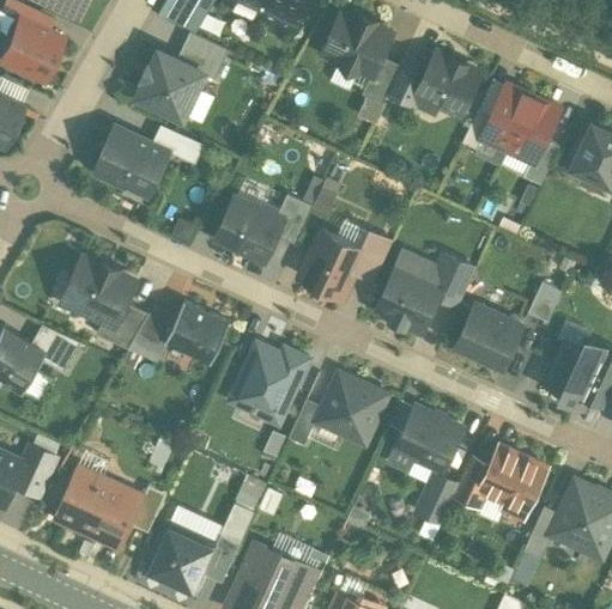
[(48,0),(74,12),(80,0),(48,0)]
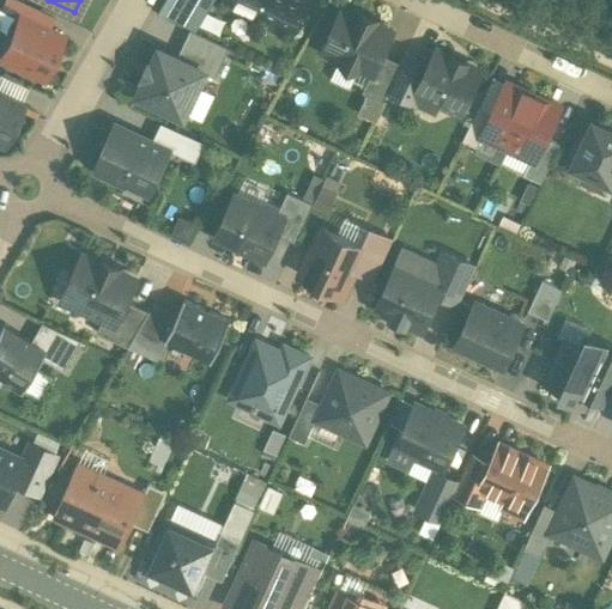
[(211,0),(169,0),(163,12),(195,30),(211,0)]
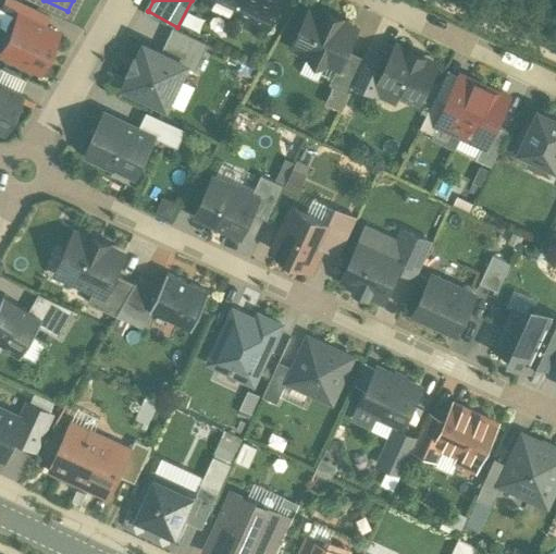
[(202,0),(201,2),(212,8),(211,11),(230,20),(232,16),(267,33),(282,0),(202,0)]
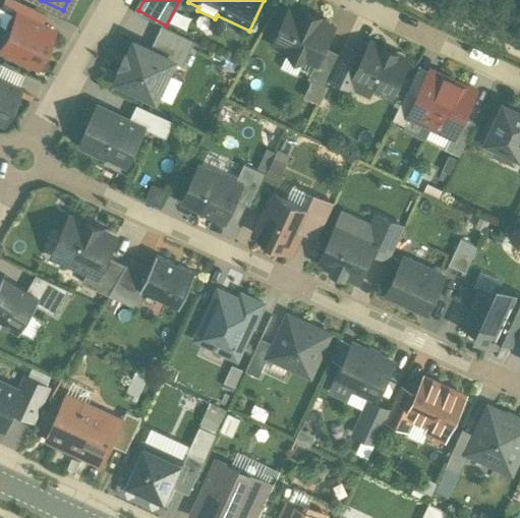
[(304,16),(291,9),(274,45),(291,53),(289,56),(304,62),(305,60),(315,64),(316,65),(325,49),(333,30),(319,22),(321,20),(305,13),(304,16)]
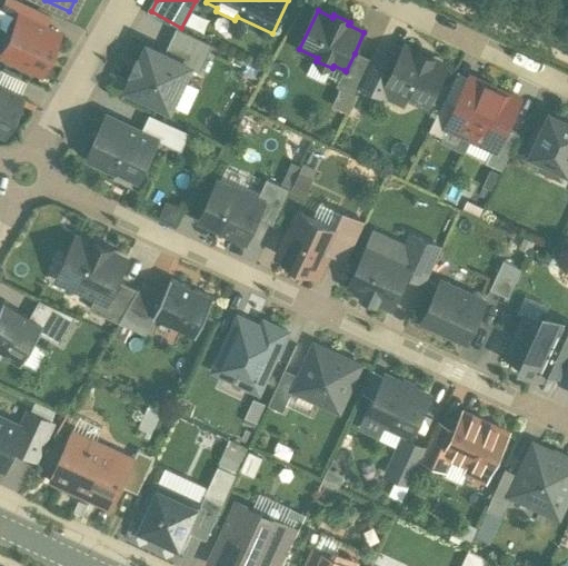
[(16,16),(0,50),(0,52),(37,69),(52,32),(16,16)]
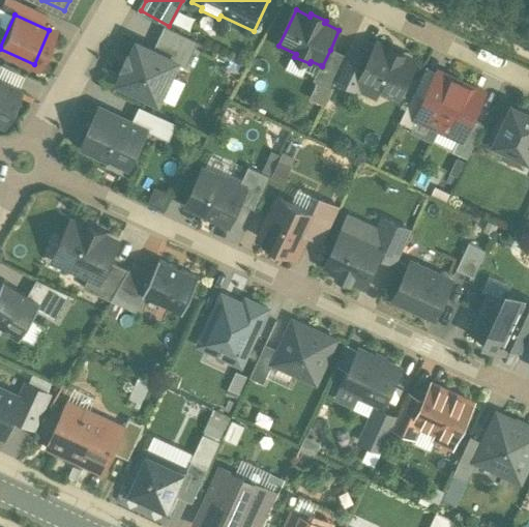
[(164,28),(152,52),(177,63),(176,65),(186,69),(198,44),(164,28)]
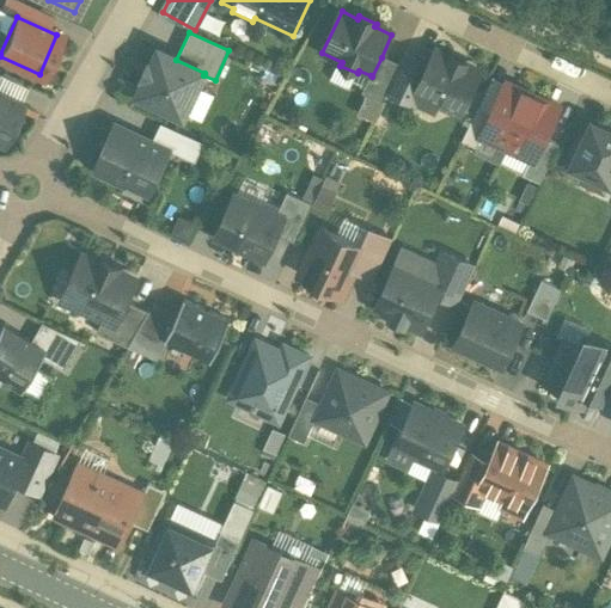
[(144,83),(136,97),(183,118),(203,75),(205,73),(176,60),(158,51),(151,67),(147,65),(140,80),(144,83)]
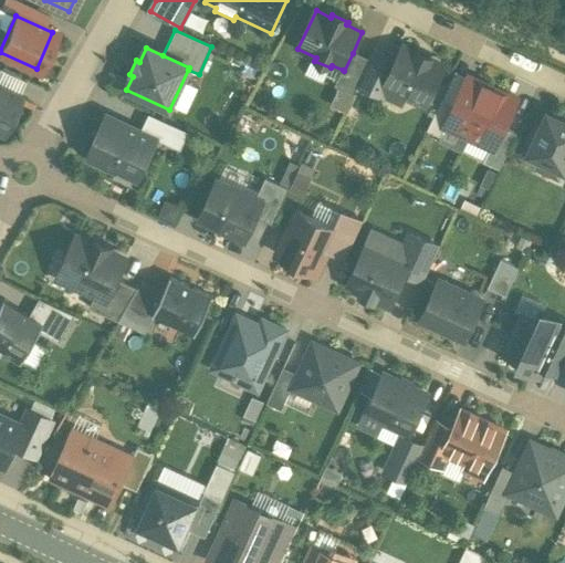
[(369,61),(358,86),(384,98),(388,89),(385,87),(398,61),(375,50),(369,61)]
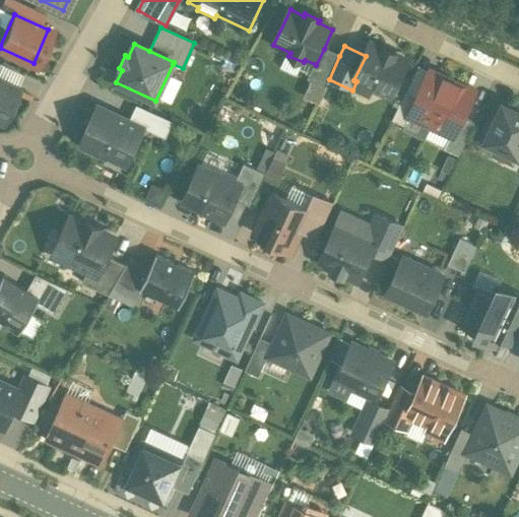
[(383,52),(371,46),(366,56),(353,80),(357,81),(390,98),(406,63),(395,57),(395,56),(384,50),(383,52)]
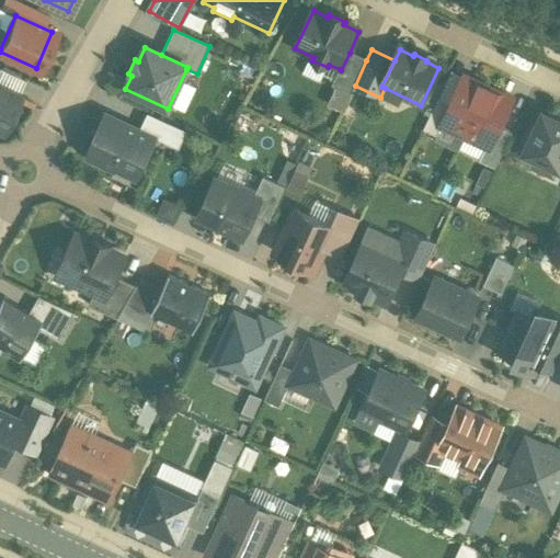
[(350,53),(341,70),(340,69),(331,87),(351,95),(355,86),(366,60),(350,53)]
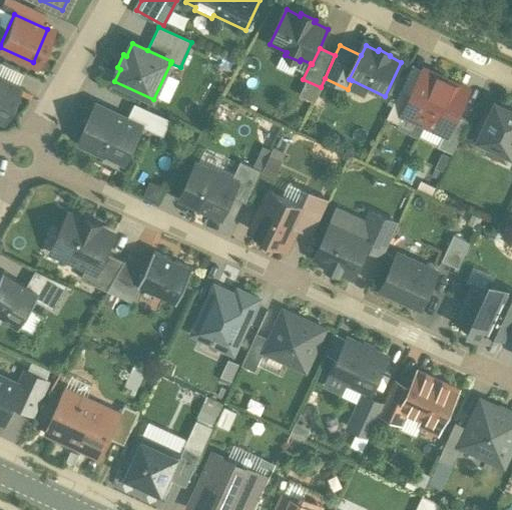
[(411,96),(402,118),(424,128),(446,81),(424,70),(411,96)]
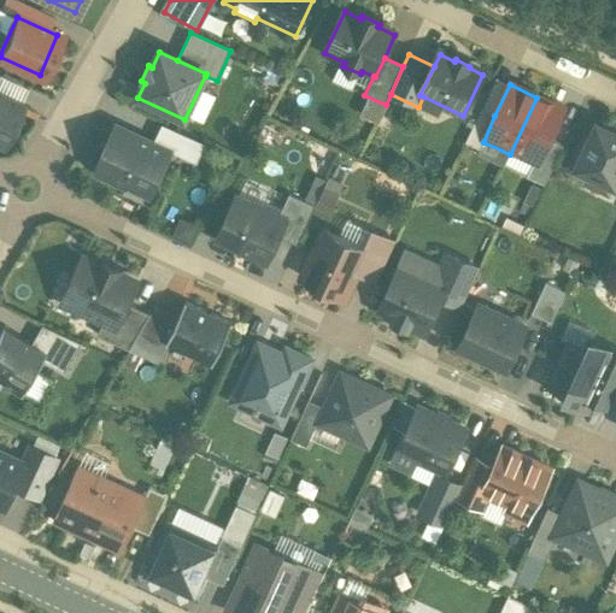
[(537,98),(510,154),(533,165),(538,168),(550,142),(564,111),(537,98)]
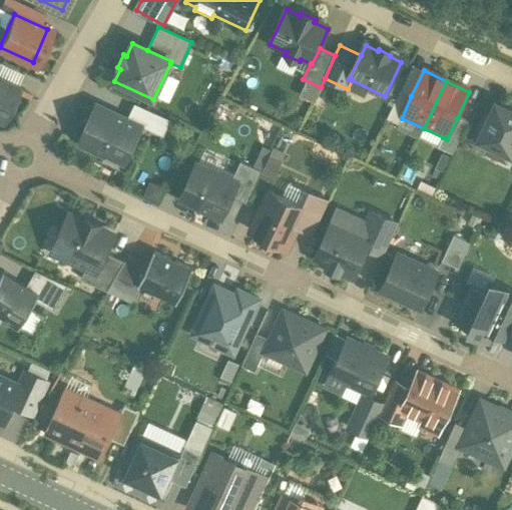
[(401,91),(387,120),(399,126),(402,118),(411,96),(401,91)]
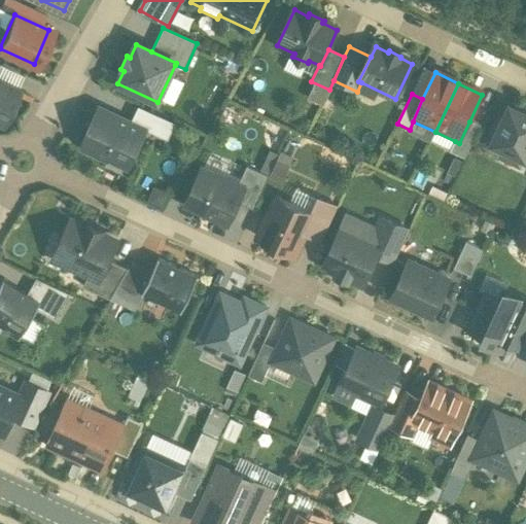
[(138,108),(131,124),(145,131),(168,141),(175,125),(138,108)]
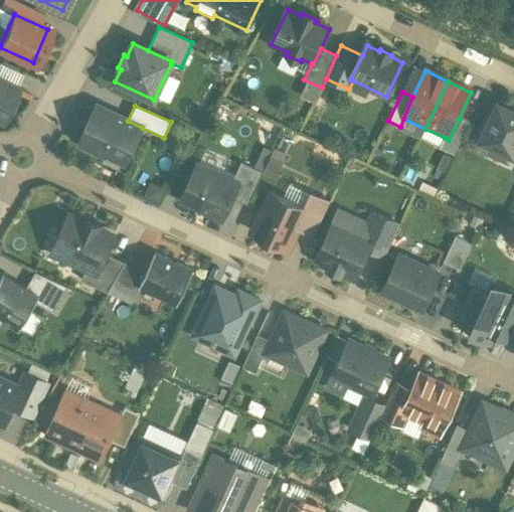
[(494,115),(481,142),(491,147),(513,157),(513,156),(513,112),(498,106),(494,115)]
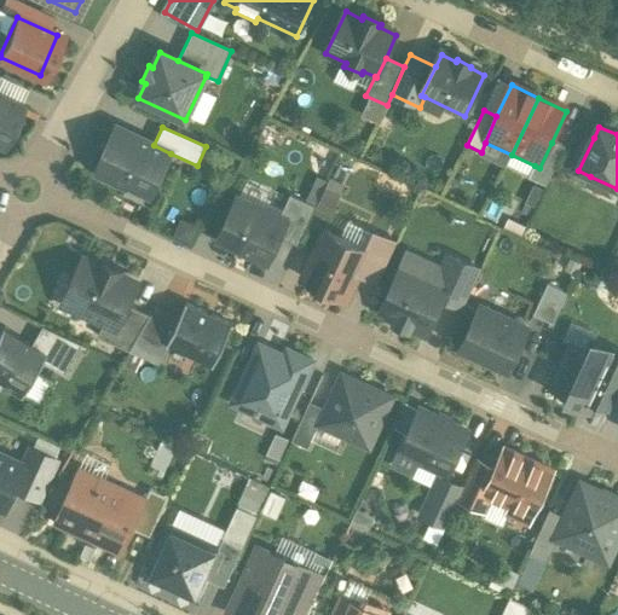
[(116,128),(94,175),(125,189),(126,184),(151,195),(171,154),(154,145),(116,128)]
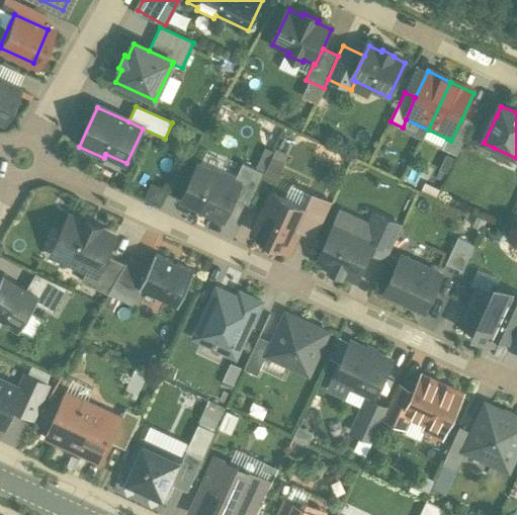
[(497,115),(492,112),(477,145),(492,152),(494,148),(484,143),(497,115)]
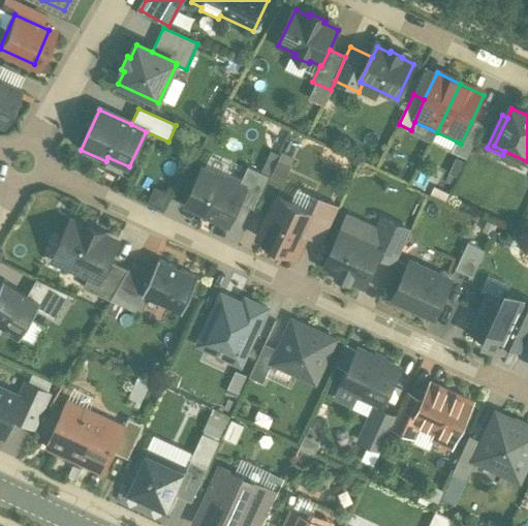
[(471,122),(461,144),(457,142),(452,154),(466,160),(483,127),(471,122)]
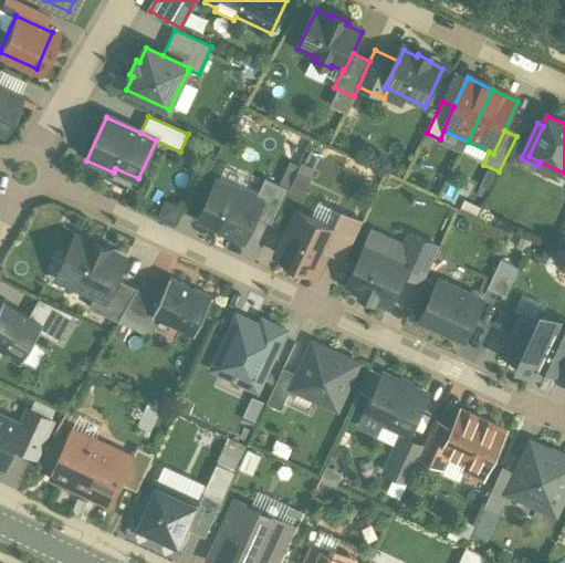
[(264,180),(255,200),(261,204),(254,219),(272,227),(289,190),(264,180)]
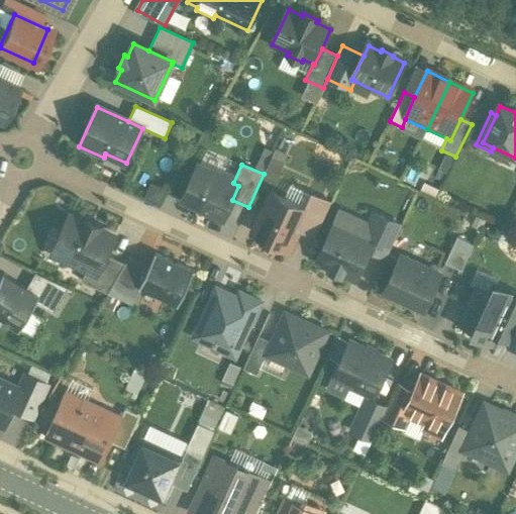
[(197,167),(182,202),(223,221),(232,200),(238,186),(233,183),(197,167)]
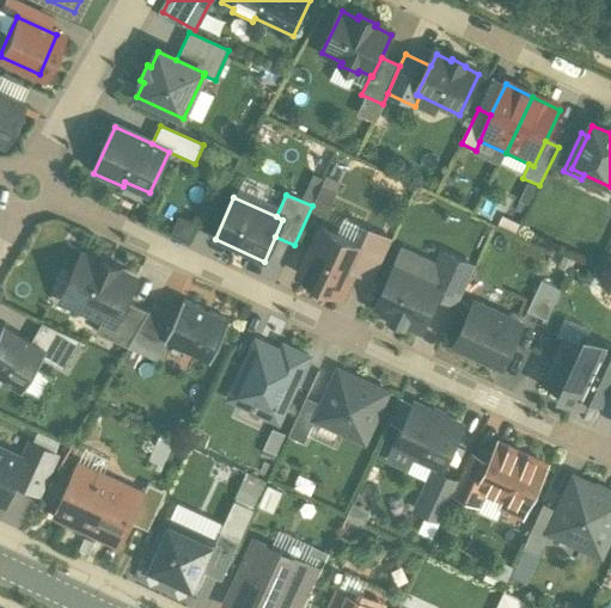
[(321,231),(299,278),(342,298),(354,272),(364,251),(361,250),(321,231)]
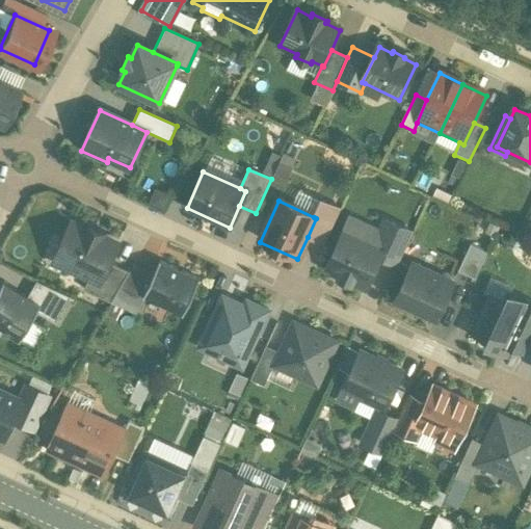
[(321,203),(314,217),(316,218),(308,237),(324,245),(340,211),(321,203)]
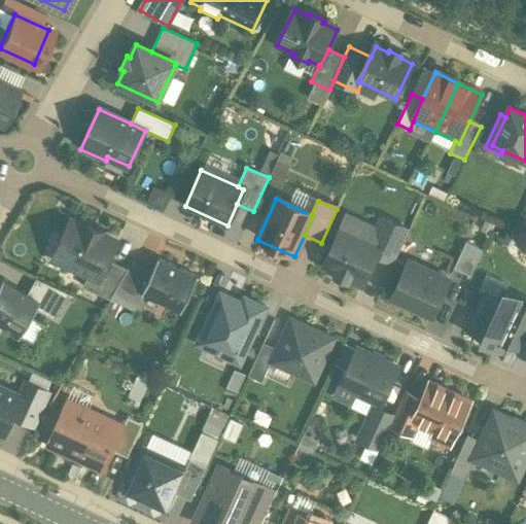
[(409,232),(382,219),(372,242),(380,246),(376,257),(393,266),(409,232)]
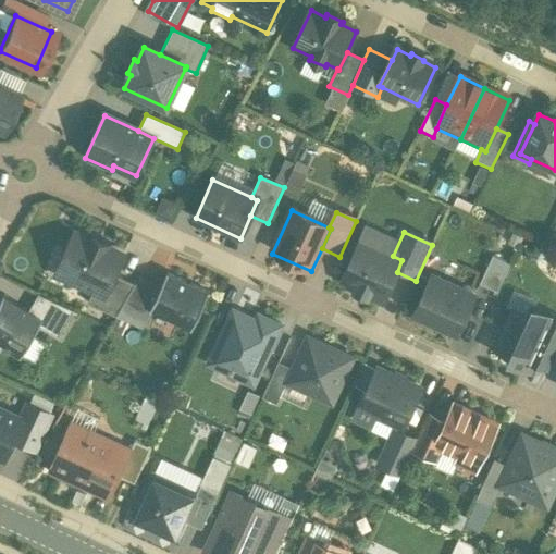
[(91,243),(75,235),(60,266),(72,271),(69,279),(94,291),(106,296),(114,275),(123,257),(107,249),(108,246),(93,239),(91,243)]
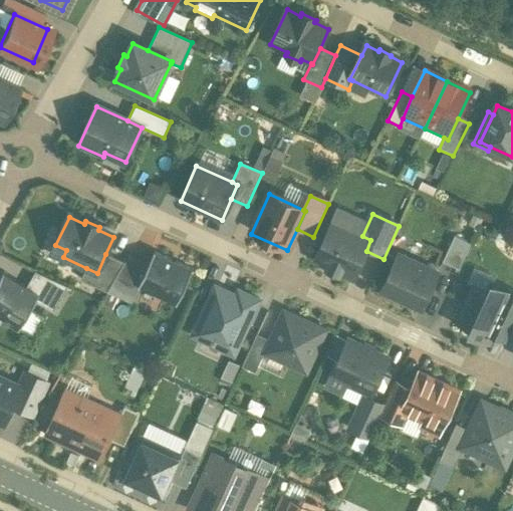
[(362,236),(333,223),(316,261),(329,267),(328,269),(339,274),(340,272),(353,278),(366,251),(370,240),(362,236)]
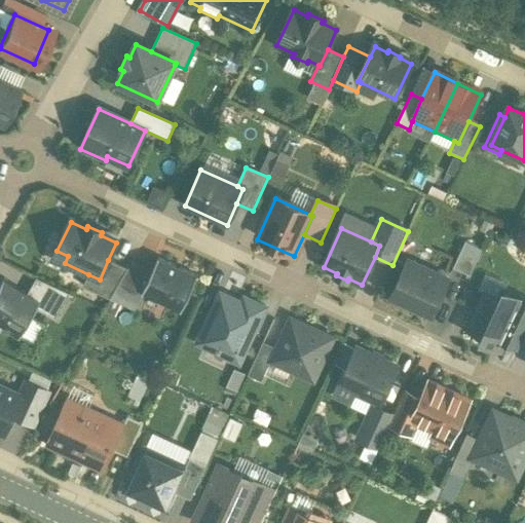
[(464,243),(452,269),(470,277),(481,250),(464,243)]
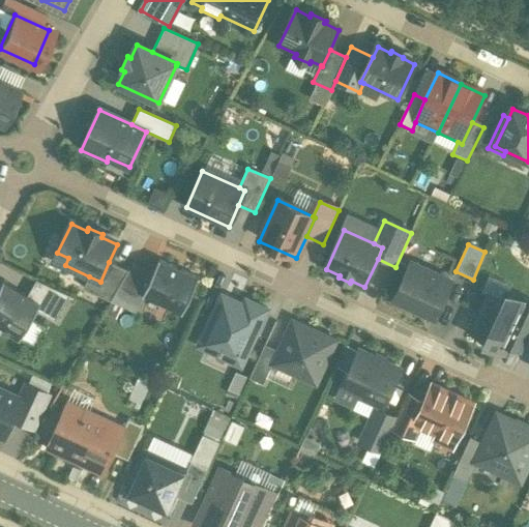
[(199,279),(159,261),(153,274),(144,294),(143,297),(144,297),(182,315),(199,279)]
